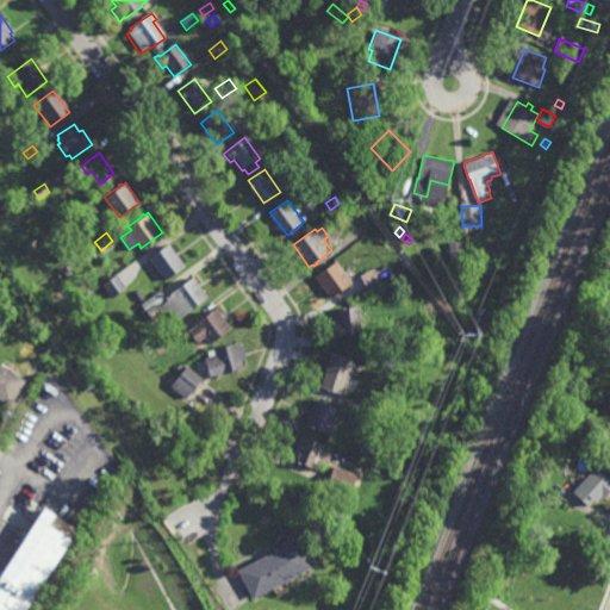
[(450,269),(449,241),(461,240),(462,268),(450,269)]
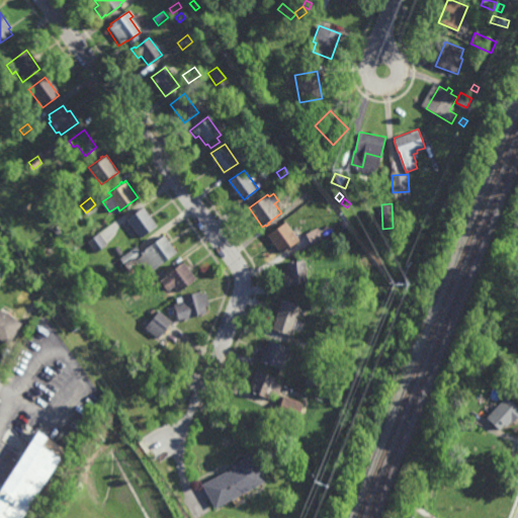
[(158,225),(141,237),(127,218),(139,209),(138,208),(140,207),(141,208),(145,205),(158,225)]
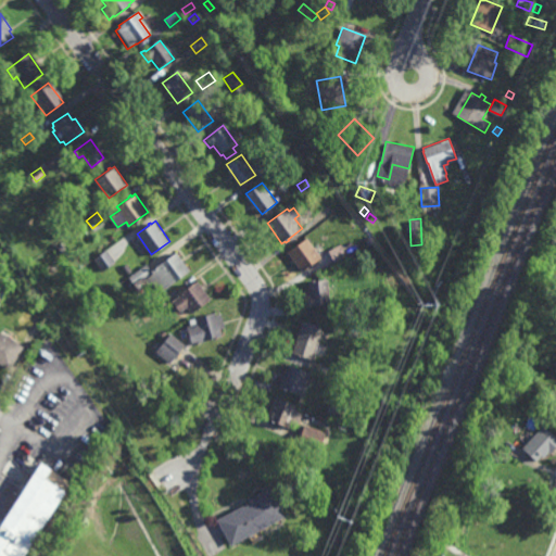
[(302,272),(288,252),(307,237),(323,257),(302,272)]
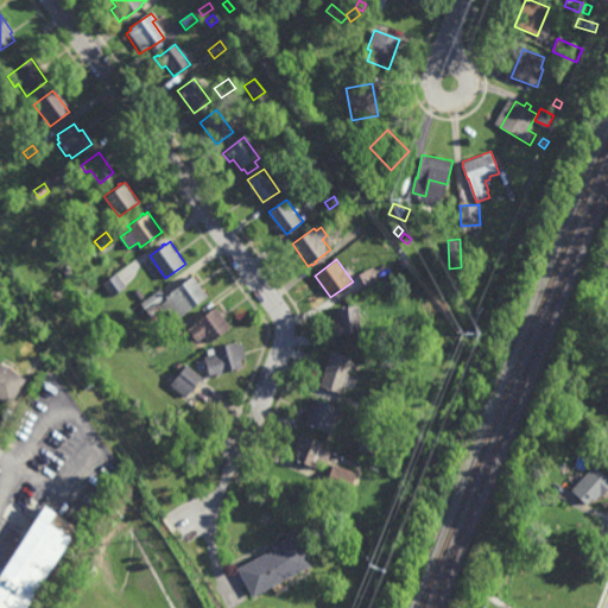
[(378,273),(375,266),(382,263),(386,270),(378,273)]
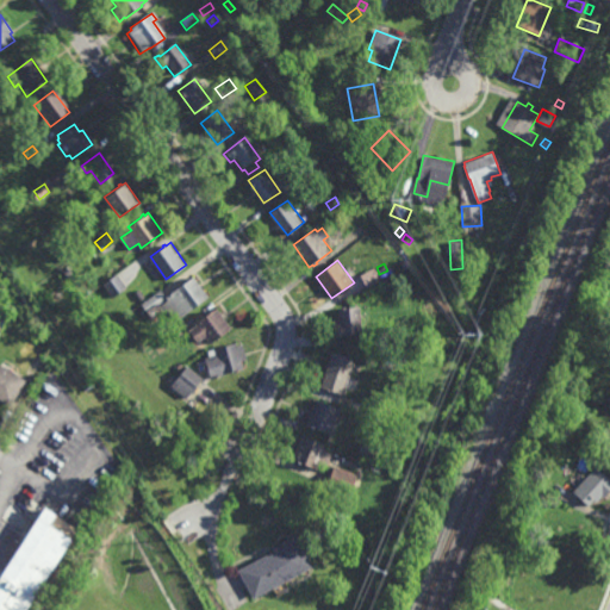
[(367,287),(361,274),(375,267),(381,280),(367,287)]
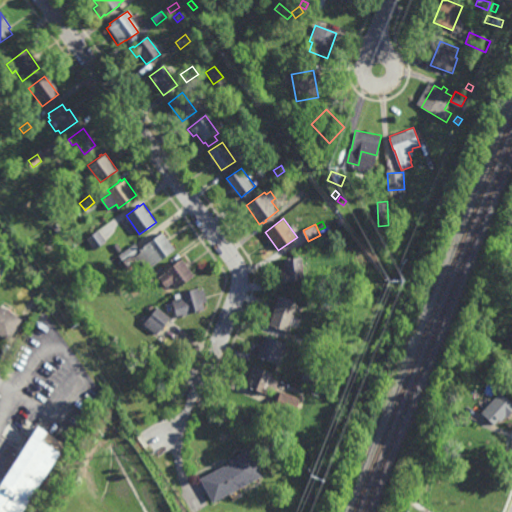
[(94,250),(86,238),(99,229),(106,241),(94,250)]
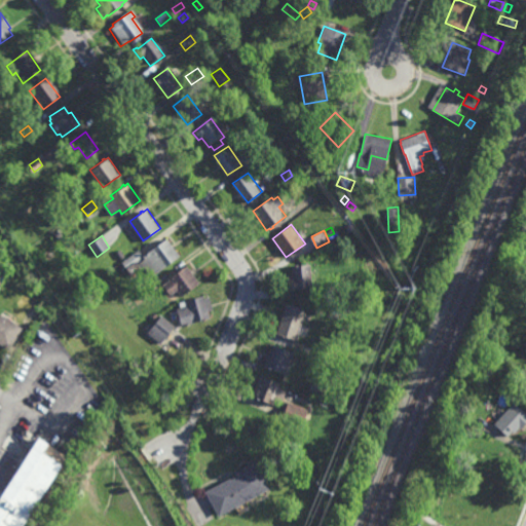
[(180,256),(152,276),(144,266),(142,268),(138,262),(127,269),(122,262),(139,250),(144,256),(161,242),(161,241),(163,239),(164,240),(167,238),(180,256)]
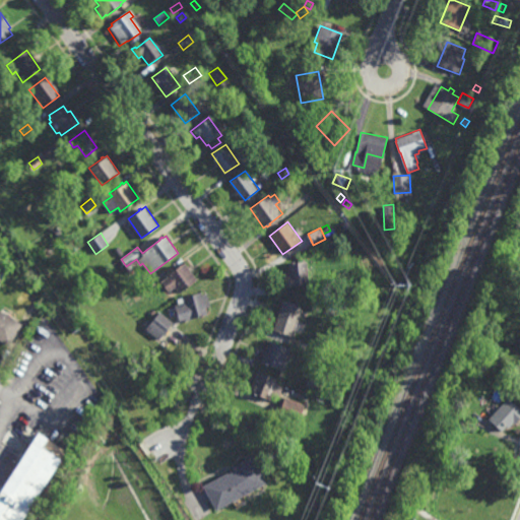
[(119,257),(115,250),(119,247),(123,254),(119,257)]
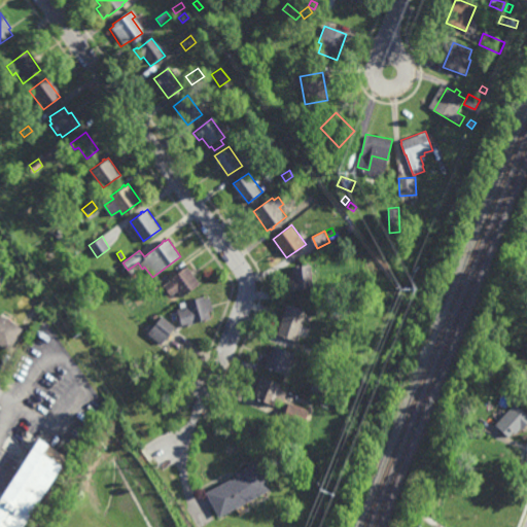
[(290,290),(289,280),(294,279),(293,267),(311,265),(314,288),(290,290)]
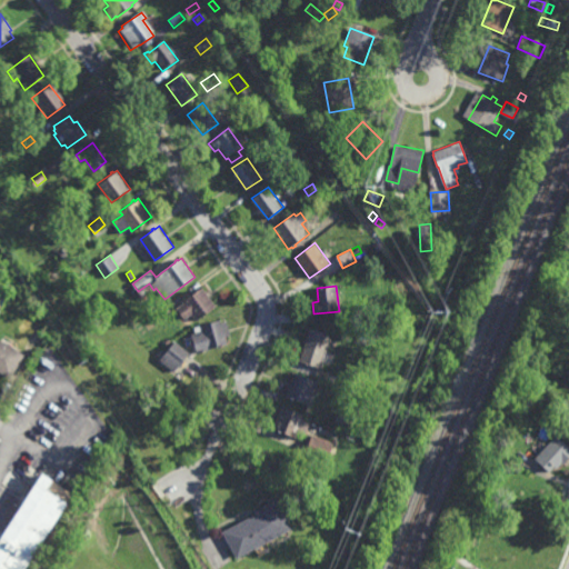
[(197,320),(192,313),(185,320),(176,308),(183,302),(182,301),(202,287),(217,306),(197,320)]
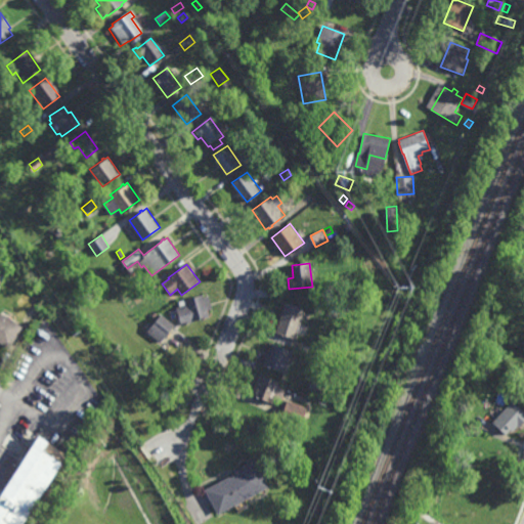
[(145,298),(140,290),(153,281),(158,290),(145,298)]
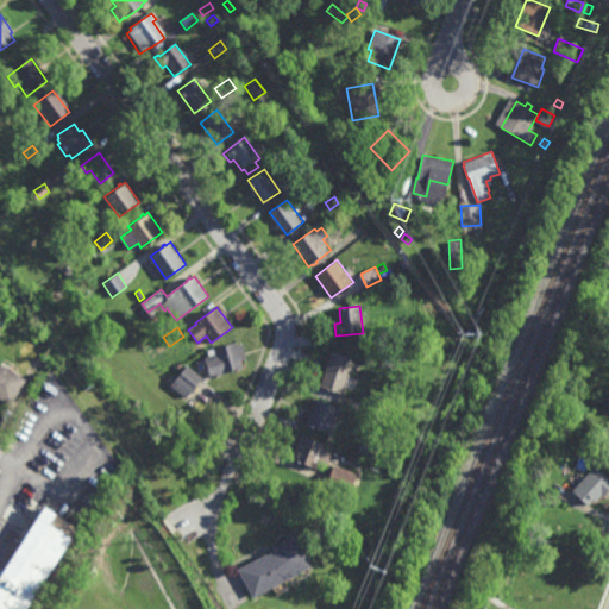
[(237,345),(243,343),(248,358),(242,360),(244,369),(219,376),(219,377),(217,378),(217,376),(211,378),(208,370),(206,371),(205,365),(207,364),(206,357),(209,356),(208,350),(237,341),(237,345)]
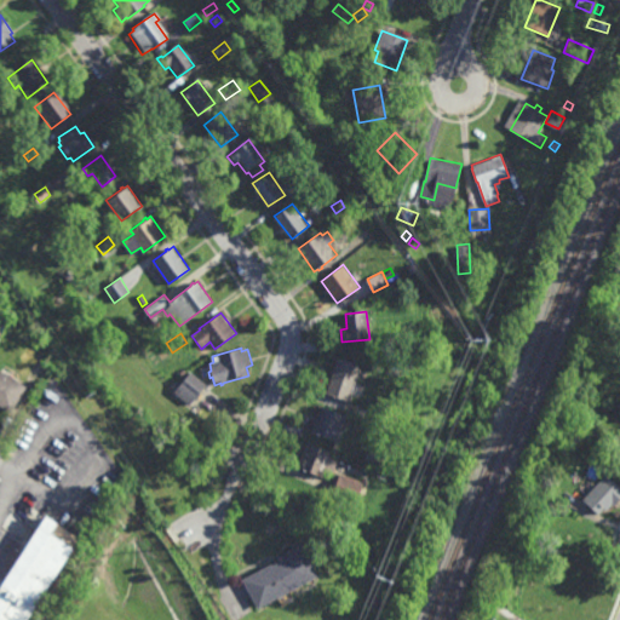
[(349,401),(327,394),(338,357),(361,365),(349,401)]
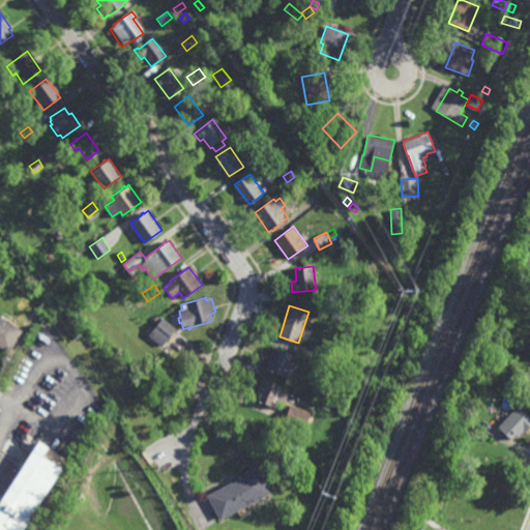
[(10,352),(0,346),(0,314),(11,321),(9,323),(23,330),(10,352)]
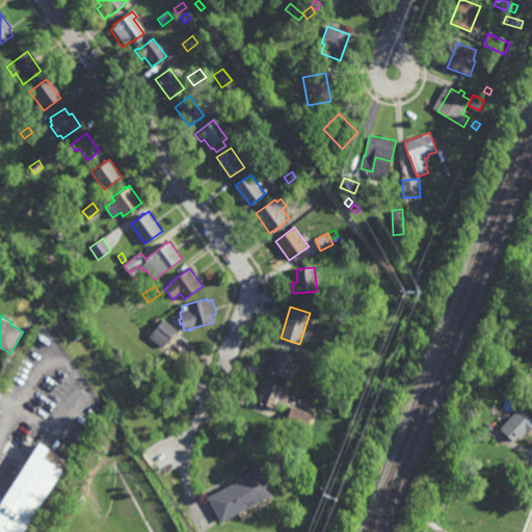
[(163,347),(151,338),(163,320),(176,329),(163,347)]
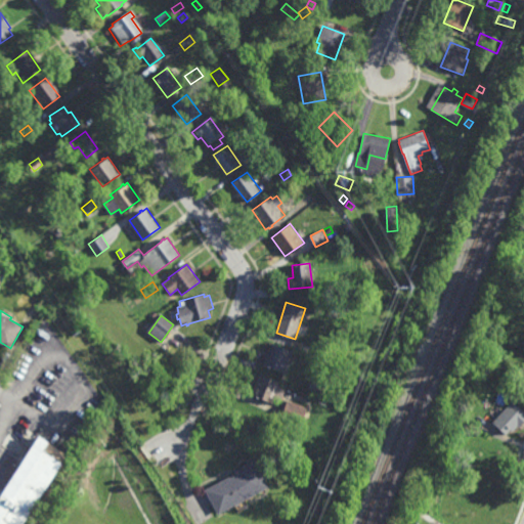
[(296,364),(290,362),(286,374),(264,364),(272,343),(293,352),(292,354),(299,356),(296,364)]
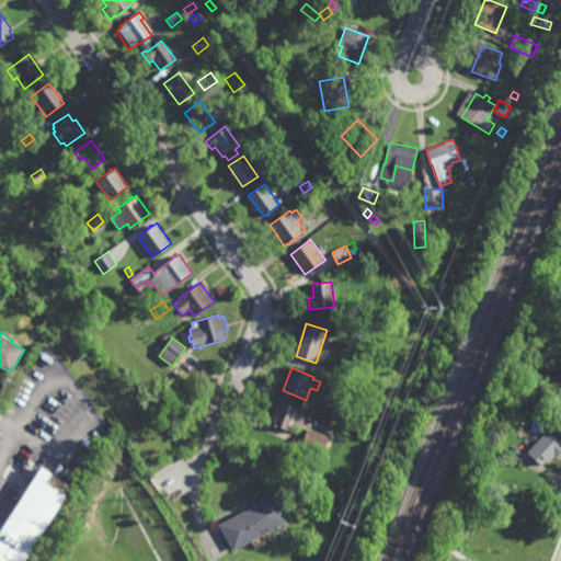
[(335,380),(324,376),(328,367),(339,371),(335,380)]
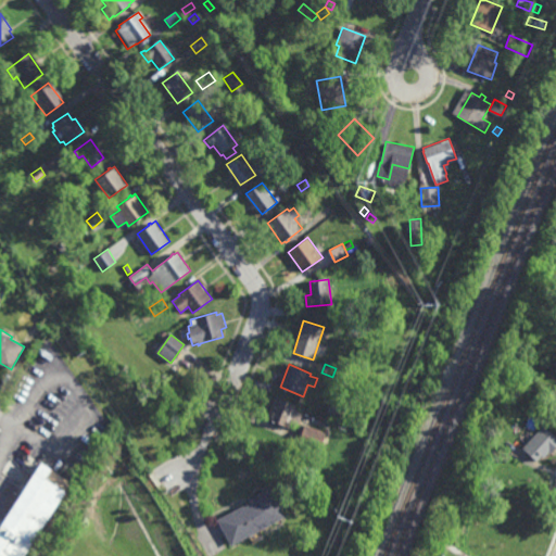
[(521,379),(517,373),(526,367),(530,374),(521,379)]
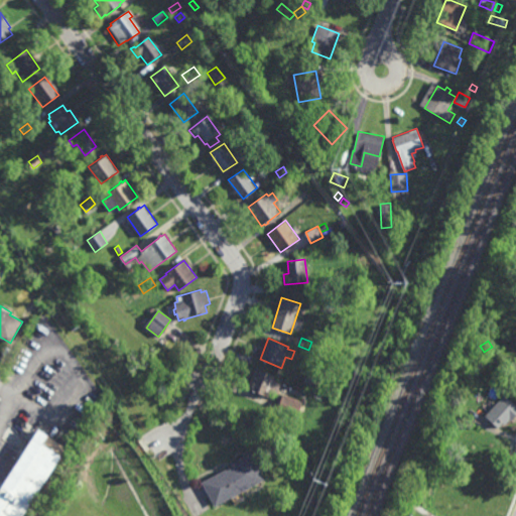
[(277,394),(271,391),(268,398),(248,390),(256,368),(277,376),(275,380),(282,382),(277,394)]
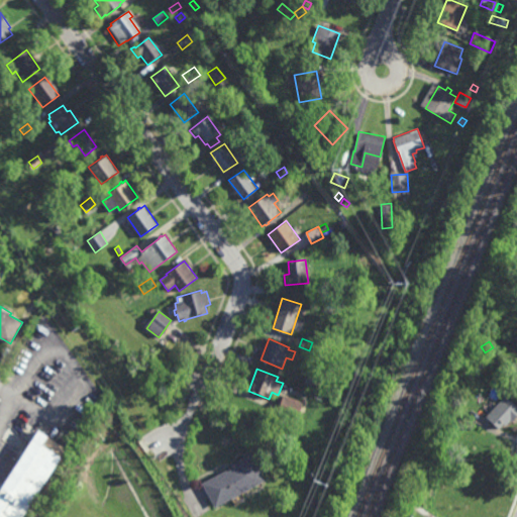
[(317,387),(315,386),(314,388),(305,384),(308,376),(320,380),(317,387)]
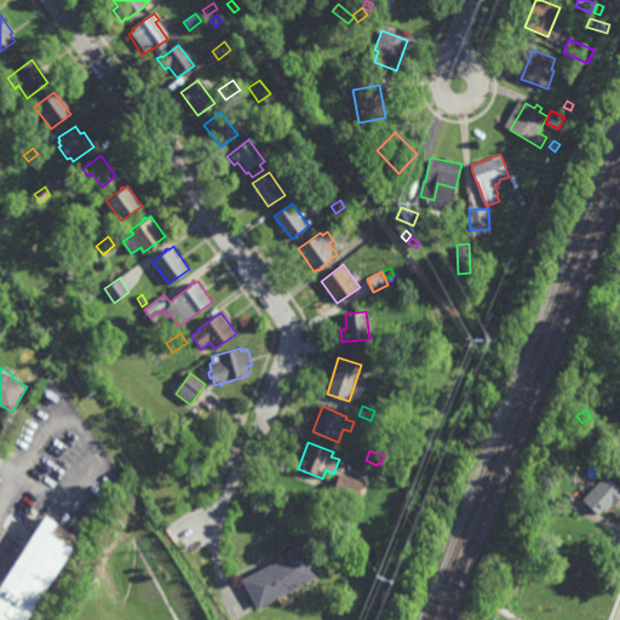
[(357,503),(333,494),(340,475),(363,483),(357,503)]
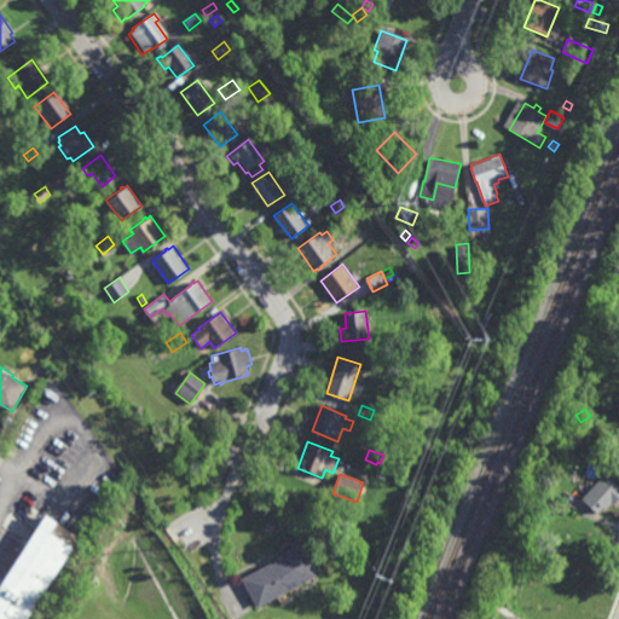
[(618,498),(613,505),(612,503),(606,509),(603,508),(599,513),(583,498),(605,474),(618,487),(618,498)]
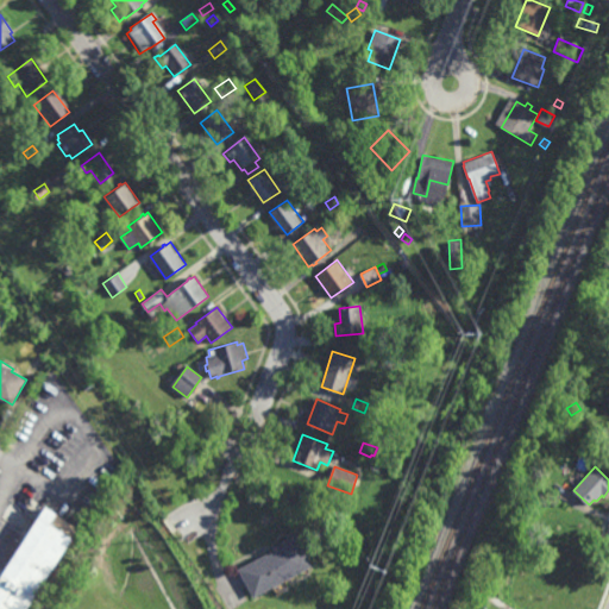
[(49,525),(71,540),(33,597),(26,608),(0,608),(0,575),(1,573),(45,508),(55,514),(49,525)]
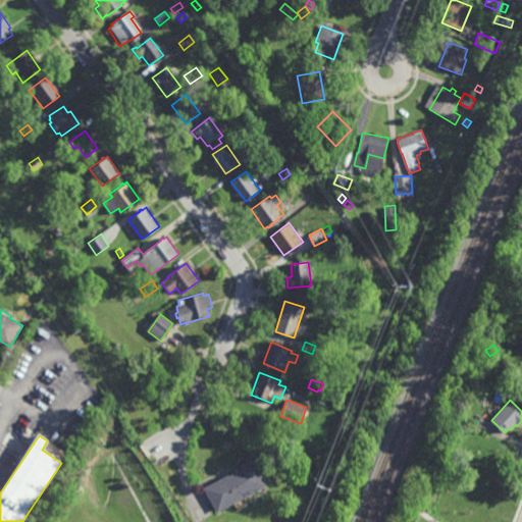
[(217,514),(204,488),(235,472),(233,470),(254,459),(269,486),(217,514)]
